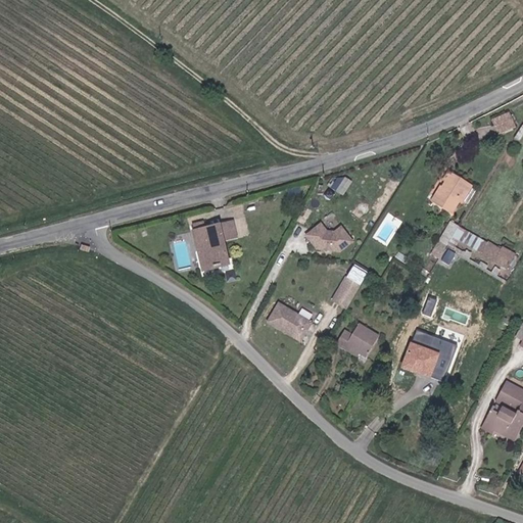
[(498,132),(513,126),(509,114),(493,120),(498,132)]
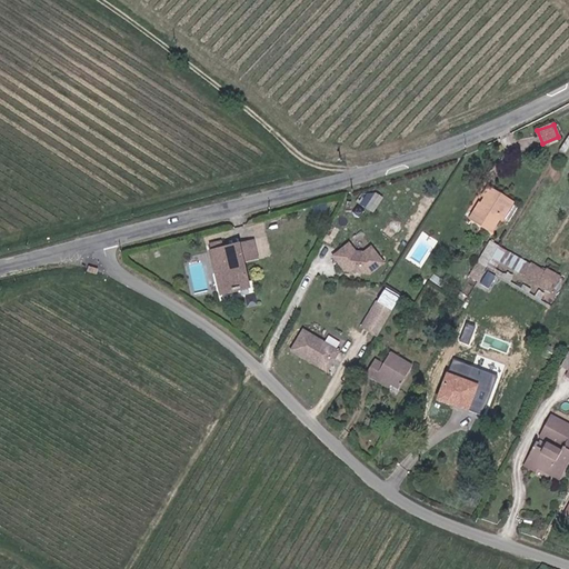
[(481,203),(471,219),(489,230),(498,216),(501,218),(510,201),(487,187),(482,195),(485,197),(481,203)]
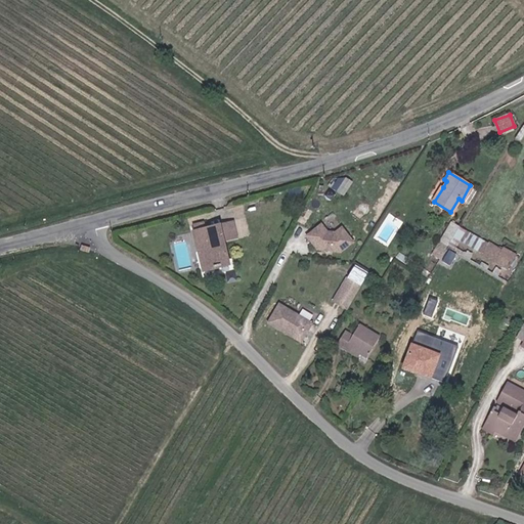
[(348,193),(352,179),(339,175),(335,189),(348,193)]
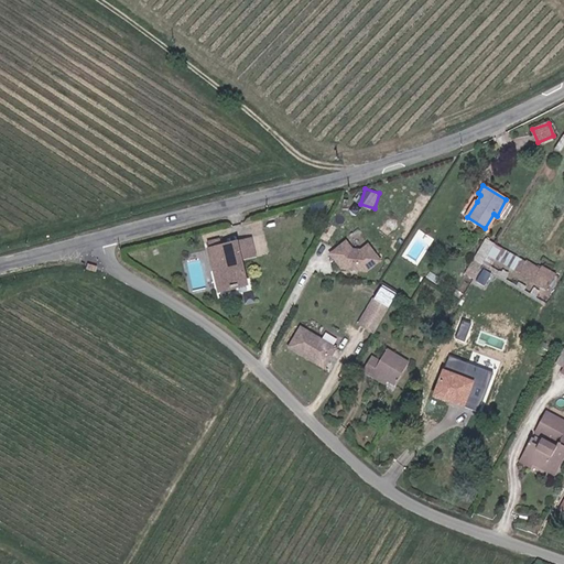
[(465,216),(467,217),(477,202),(474,201),(465,216)]
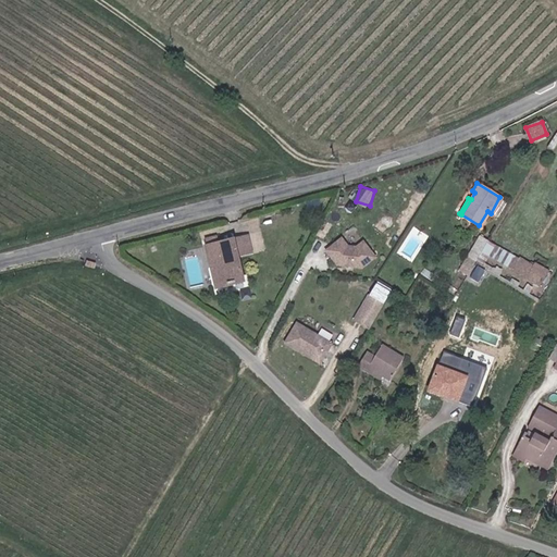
[(515,270),(521,258),(480,234),(468,256),(487,267),(492,257),(515,270)]
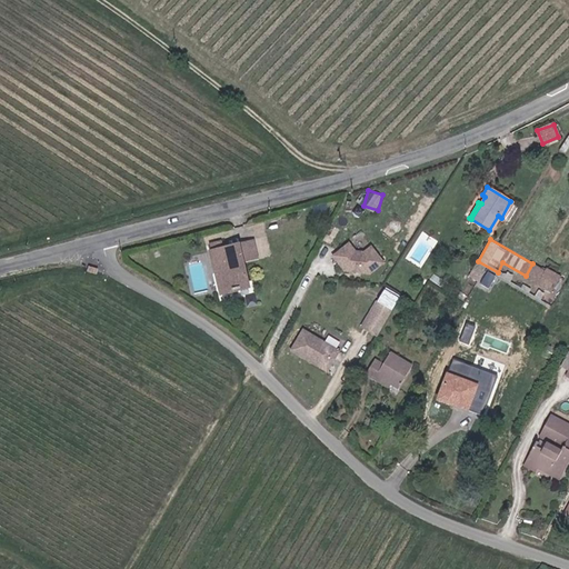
[(219,240),(210,242),(222,293),(251,287),(245,257),(252,255),(249,240),(220,248),(219,240)]
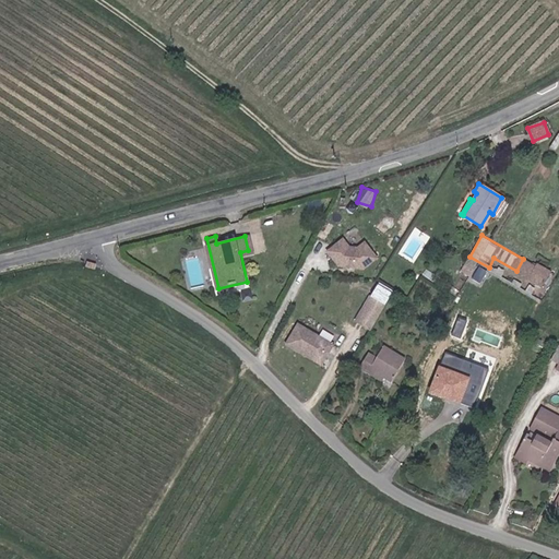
[(378,254),(366,238),(353,248),(344,236),(325,249),(345,277),(378,254)]
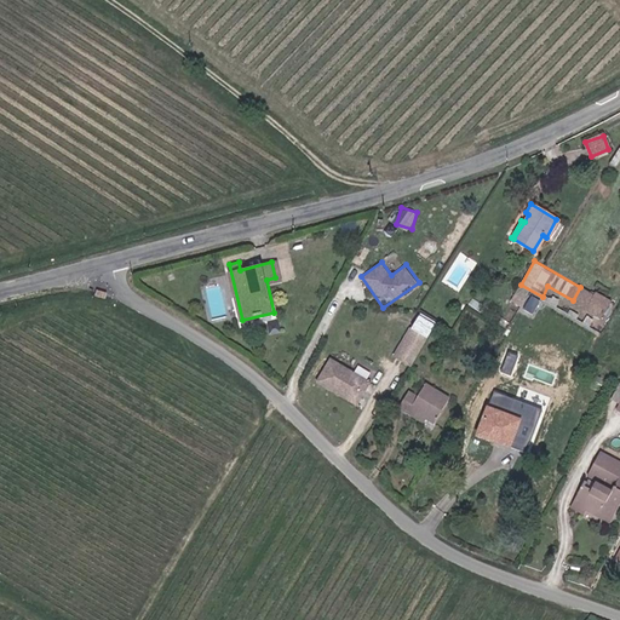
[(608,302),(580,287),(573,300),(585,306),(583,311),(597,320),(608,302)]
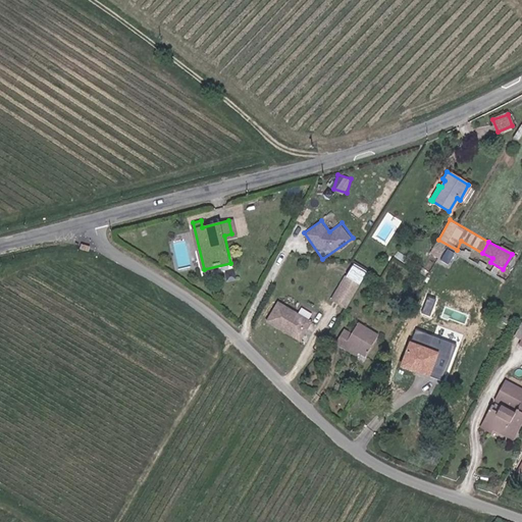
[(451,262),(456,251),(449,248),(444,259),(451,262)]
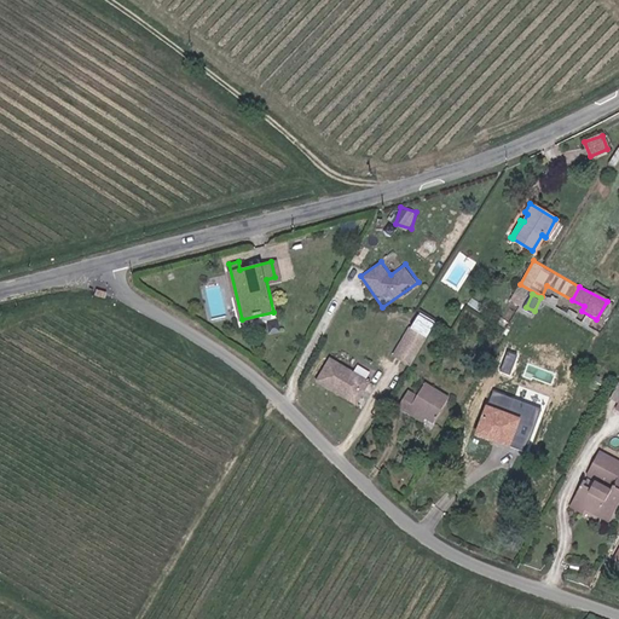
[(393,356),(409,364),(424,337),(410,329),(393,356)]
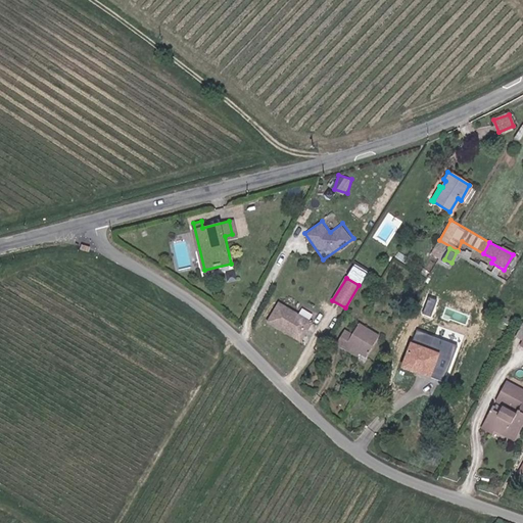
[(310,323),(278,303),(268,321),(299,340),(310,323)]
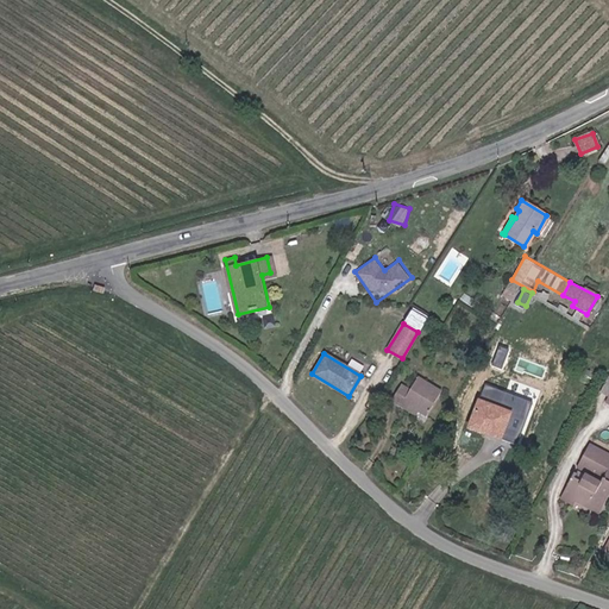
[(391,399),(416,413),(418,410),(426,414),(440,389),(416,375),(409,389),(400,383),(391,399)]
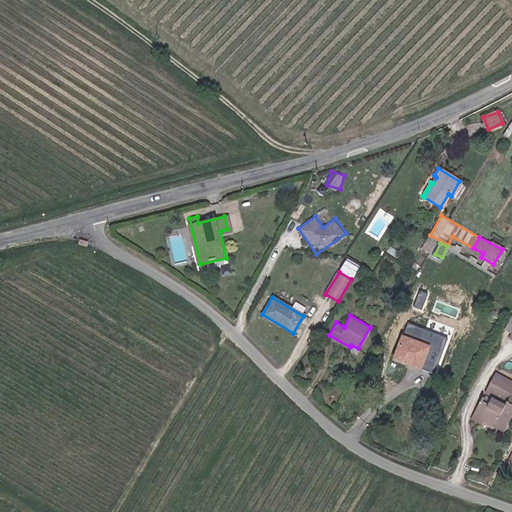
[(427,347),(400,337),(392,358),(419,368),(427,347)]
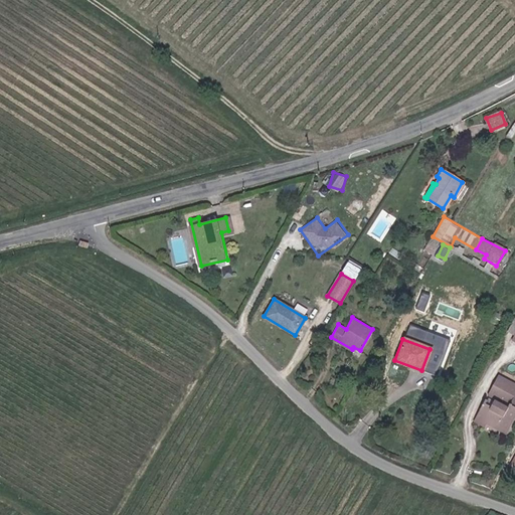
[(514,416),(514,383),(499,375),(491,390),(510,400),(504,410),(487,400),(475,422),(484,427),(486,424),(505,435),(514,416)]
